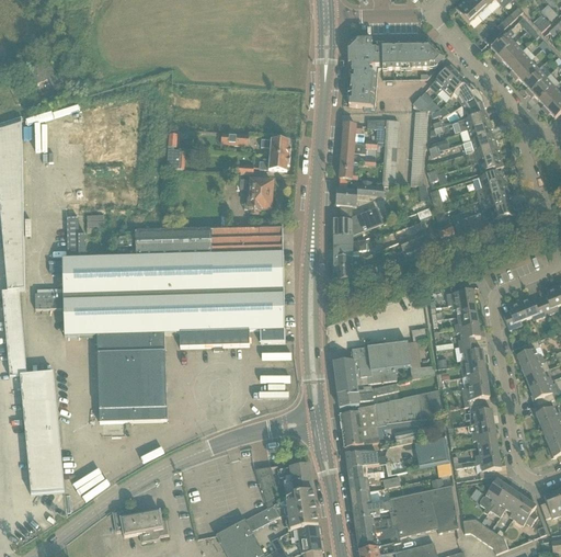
[(478,14),(465,0),(455,8),(469,23),(478,14)]
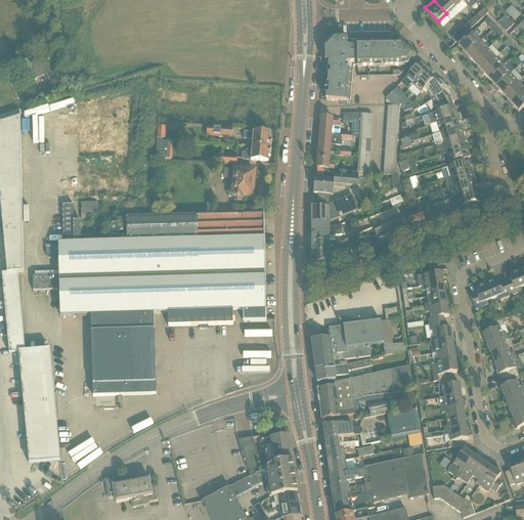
[(454,6),(449,0),(434,0),(446,13),(454,6)]
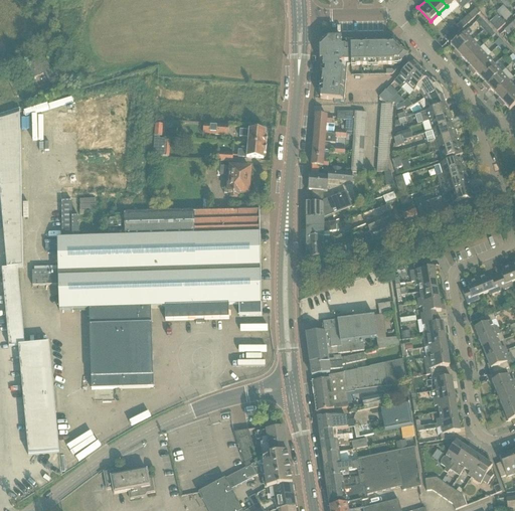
[(497,9),(501,14),(508,8),(504,3),(497,9)]
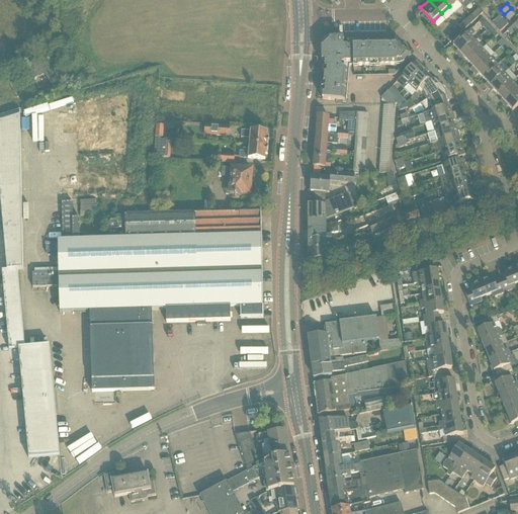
[(479,6),(475,10),(470,13),(475,17),(483,10),(479,6)]
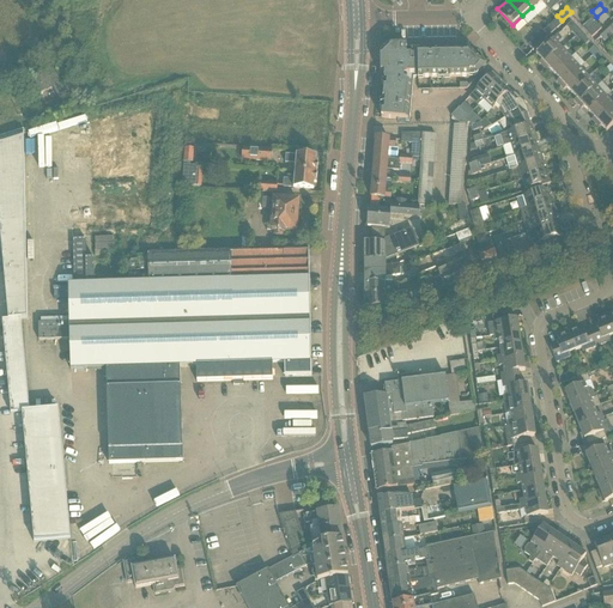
[(605,10),(596,17),(601,22),(610,14),(605,10)]
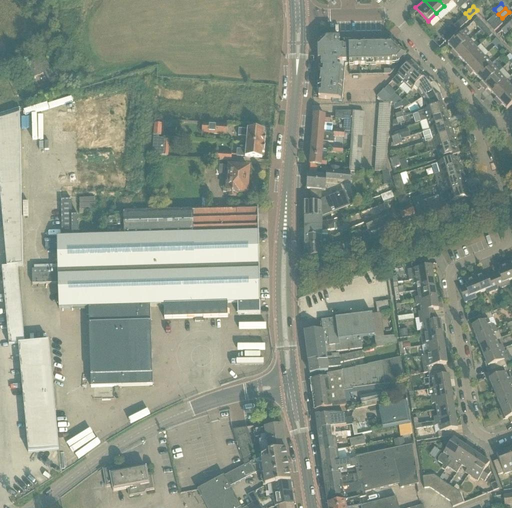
[(498,17),(490,24),(494,29),(502,21),(498,17)]
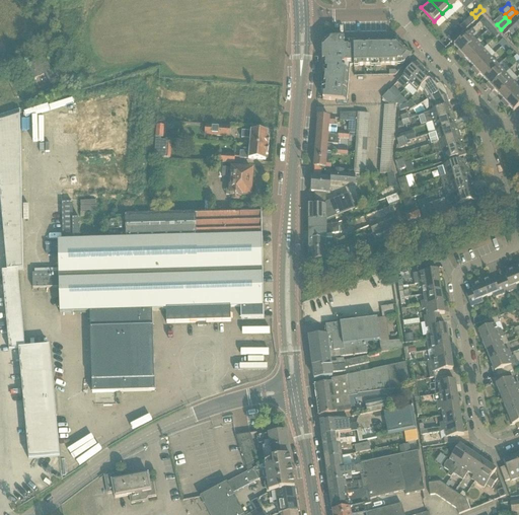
[(459,53),(475,39),(471,33),(475,29),(472,26),(453,43),(458,48),(456,50),(459,53)]
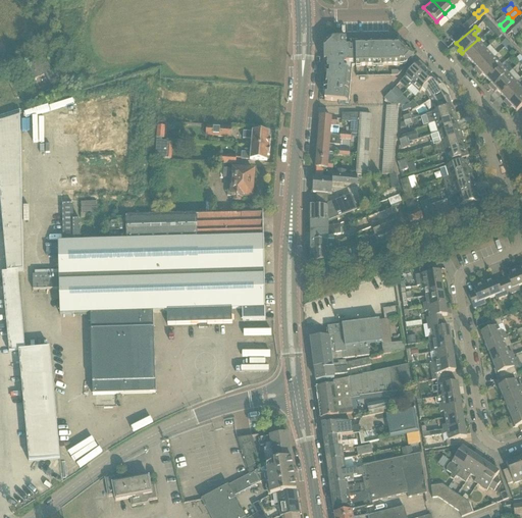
[(452,35),(451,37),(454,40),(458,36),(462,33),(458,29),(455,32),(452,35)]
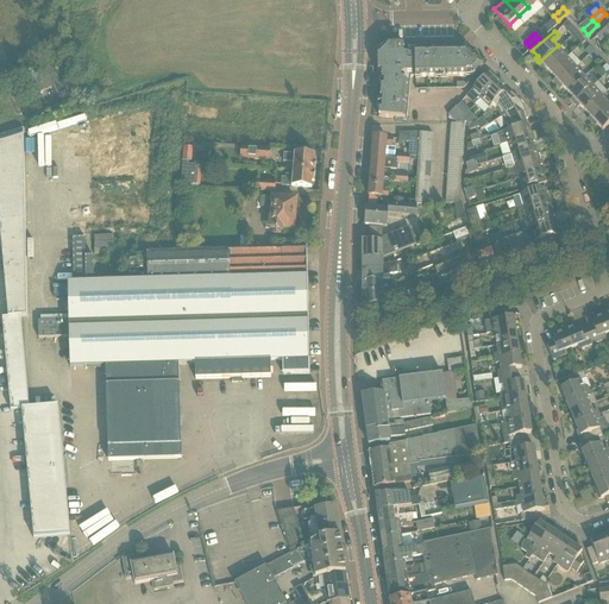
[(472,73),(482,62),(466,46),(465,46),(465,44),(403,45),(403,42),(388,42),(388,45),(388,46),(381,52),(377,52),(378,68),(381,68),(382,77),(380,96),(383,96),(382,105),(380,105),(378,113),(407,117),(410,74),(472,73)]
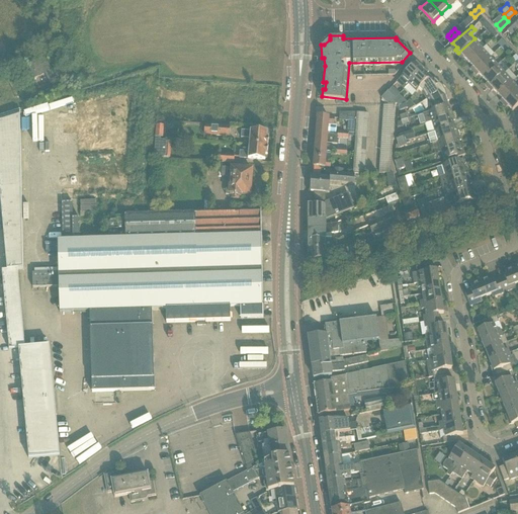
[(467,59),(482,46),(475,38),(458,53),(461,57),(463,55),(467,59)]
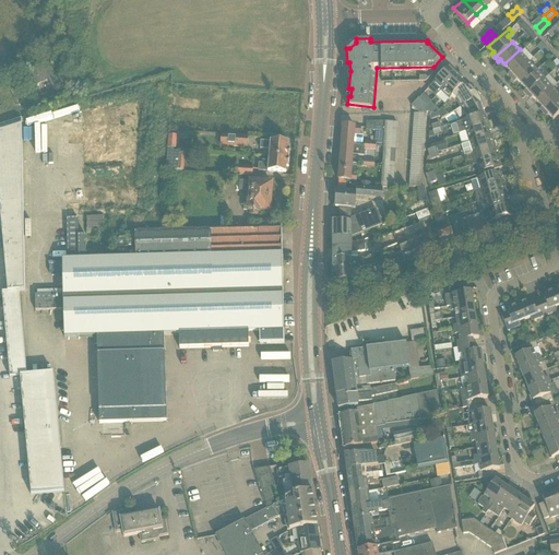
[(510,74),(527,59),(520,49),(504,63),(510,69),(508,71),(510,74)]
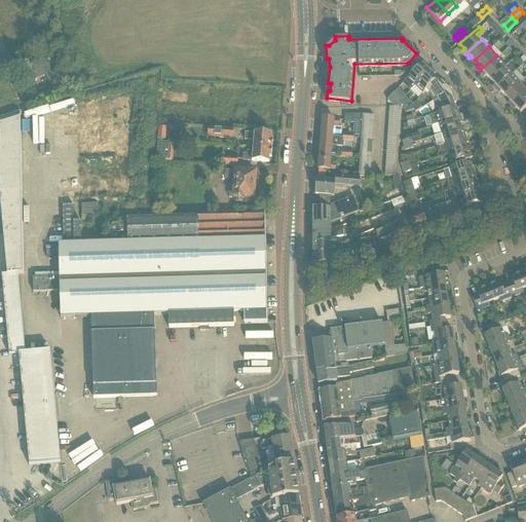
[(490,76),(504,64),(496,56),(480,70),(484,74),(486,72),(490,76)]
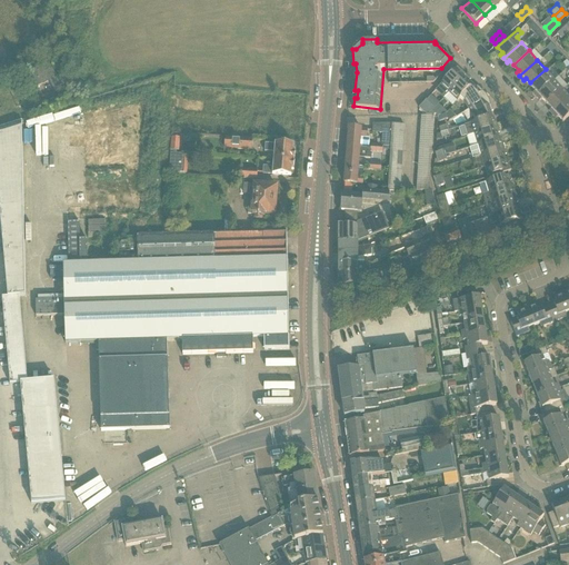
[(458,65),(436,87),(443,95),(445,95),(466,72),(458,65)]
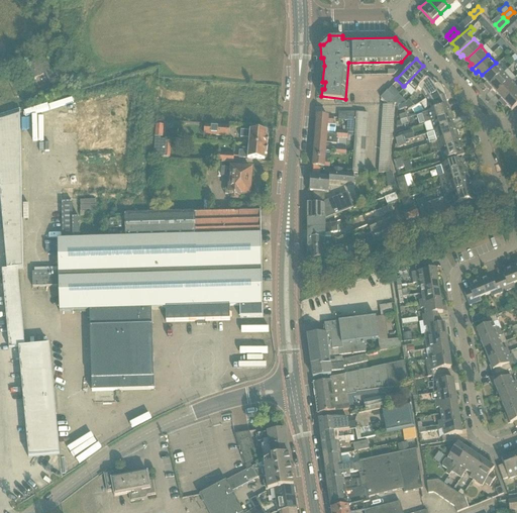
[(487,85),(503,71),(496,63),(482,75),(486,80),(484,82),(487,85)]
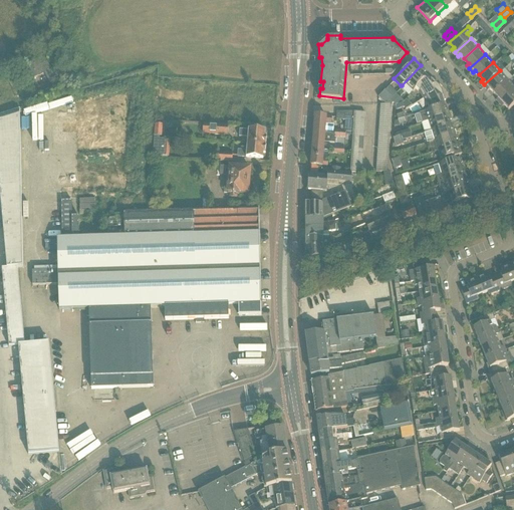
[(419,82),(427,73),(424,70),(425,69),(421,65),(406,81),(413,88),(417,84),(419,82)]
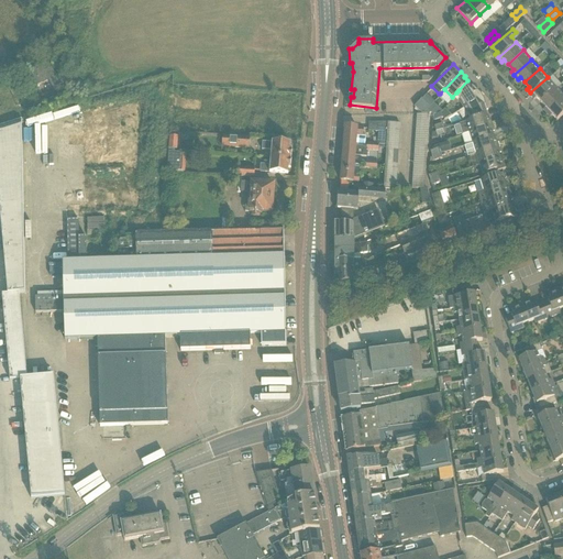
[(541,99),(555,86),(548,77),(530,92),(534,97),(537,95),(541,99)]
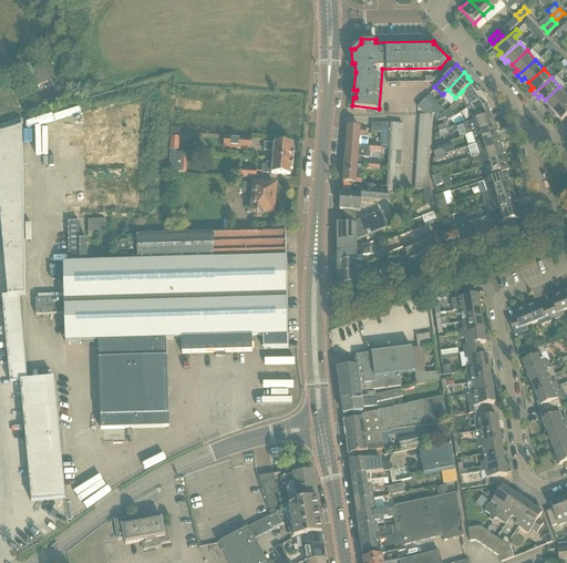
[(462,91),(459,94),(462,96),(467,105),(485,93),(484,91),(476,83),(474,84),(471,81),(462,91)]
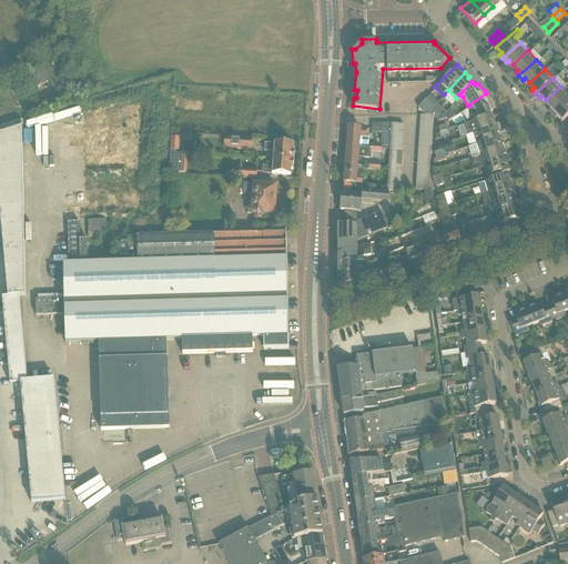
[(551,111),(567,94),(560,87),(546,100),(550,106),(548,108),(551,111)]
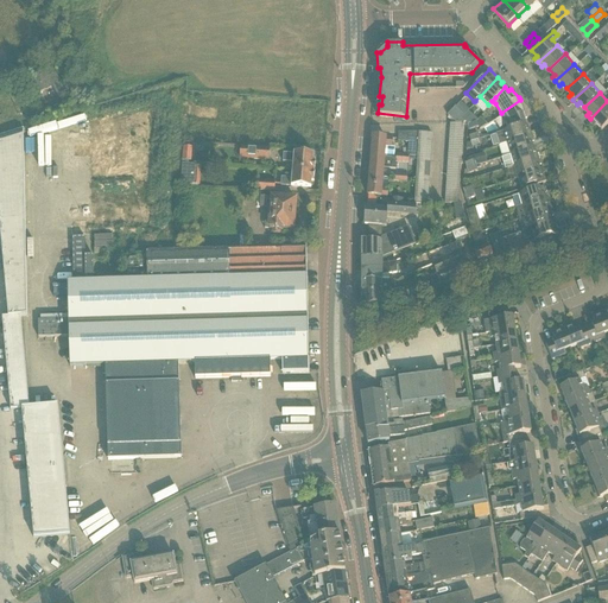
[(520,100),(501,113),(506,121),(508,125),(508,126),(526,121),(524,115),(526,114),(523,103),(520,100)]
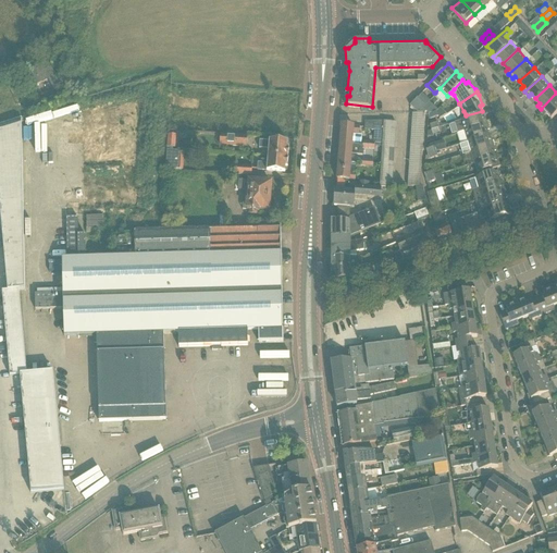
[(556,93),(541,109),(544,113),(546,111),(551,117),(556,110),(556,93)]
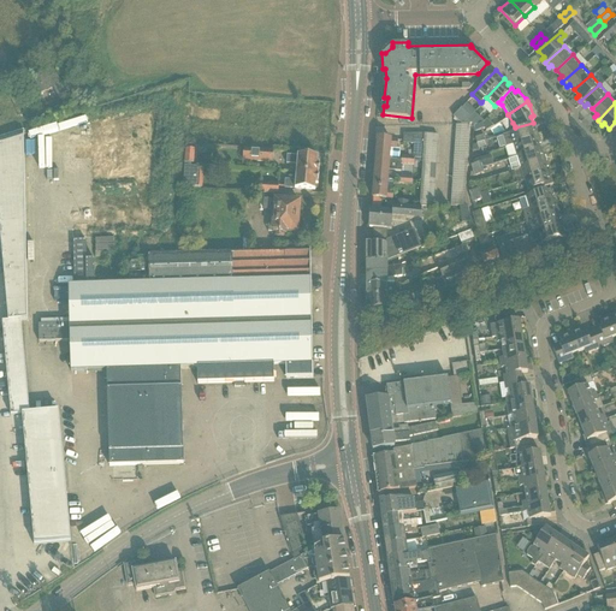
[(461,104),(454,112),(462,120),(463,120),(468,116),(471,113),(461,104)]
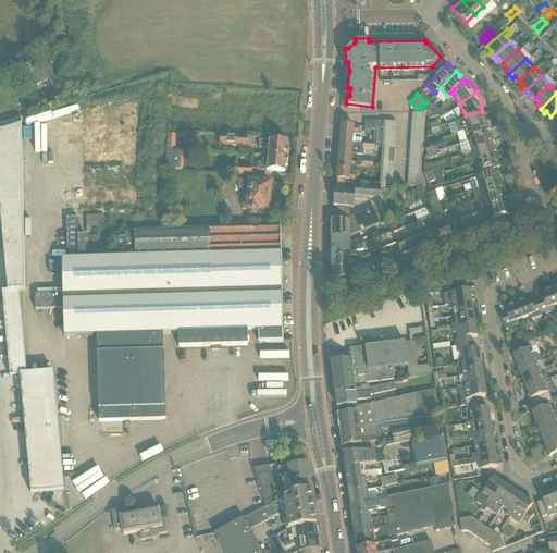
[(423,105),(419,109),(424,109),(426,108),(430,111),(437,108),(438,107),(429,99),(425,102),(423,105)]
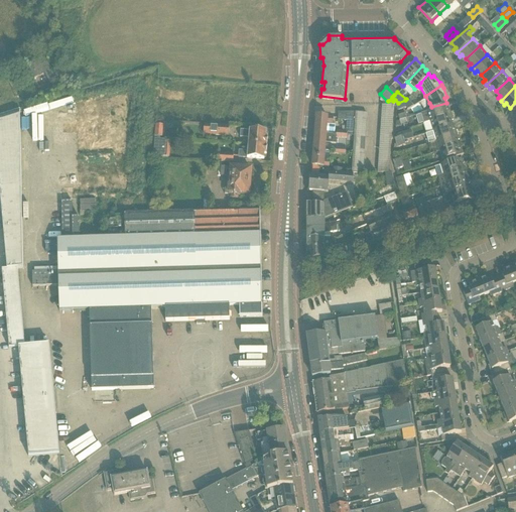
[(447,107),(446,103),(431,107),(431,106),(421,110),(424,120),(430,118),(452,111),(449,106),(447,107)]
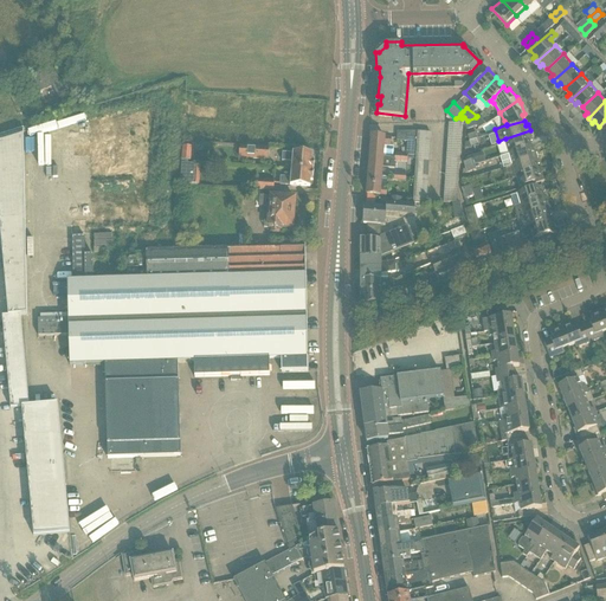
[(0,130),(0,154),(24,153),(23,124),(0,130)]
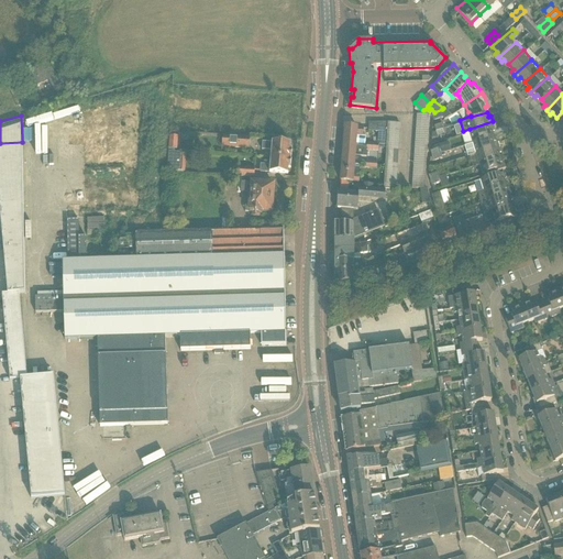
[(387,129),(387,125),(387,119),(370,119),(368,127),(378,128),(387,129)]
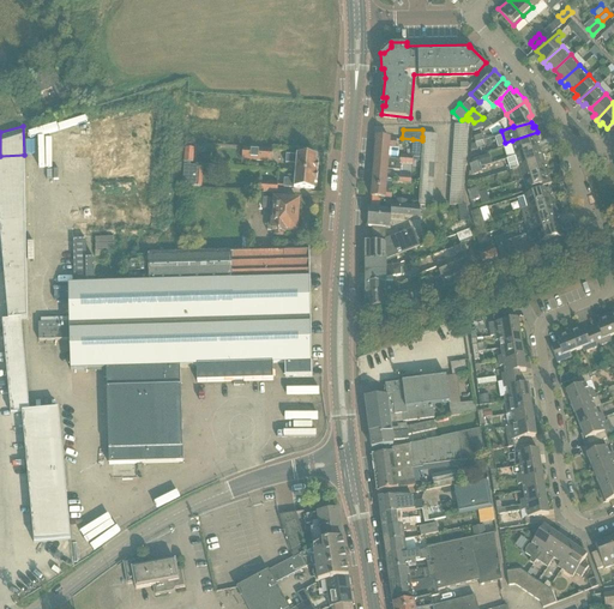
[(540,140),(537,132),(512,140),(516,151),(516,152),(539,145),(537,140),(540,140)]
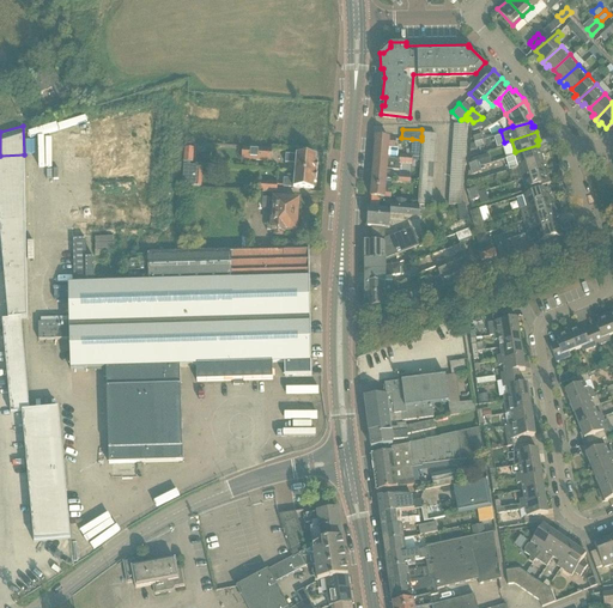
[(376,134),(374,153),(387,154),(388,143),(394,144),(395,137),(388,135),(376,134)]
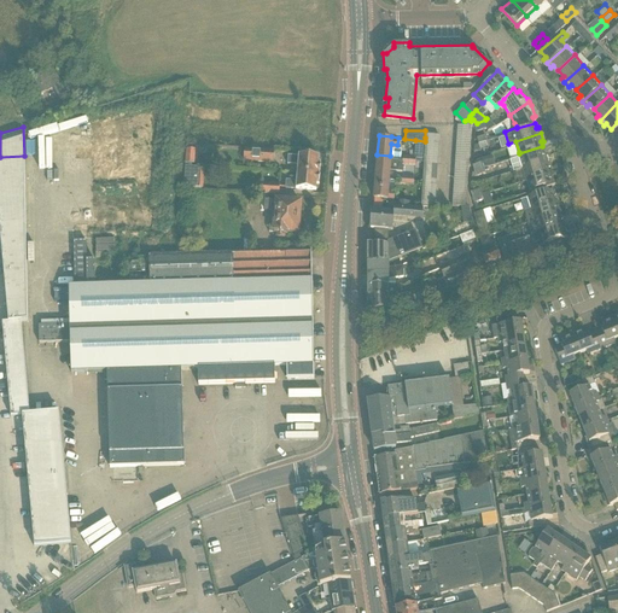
[(424,158),(425,141),(415,140),(414,153),(415,153),(415,157),(424,158)]
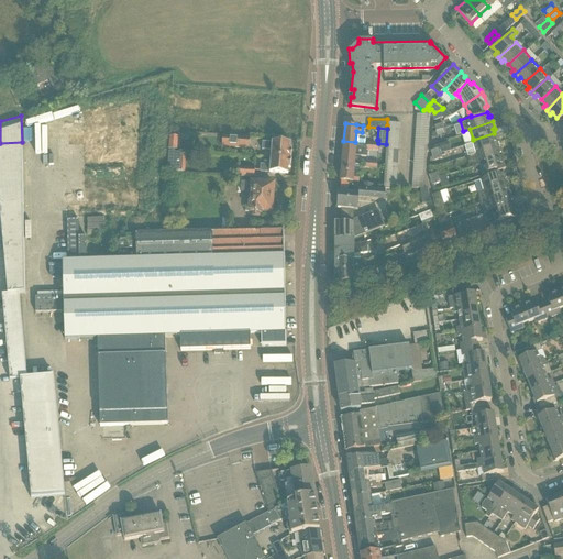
[(52,130),(52,218),(140,218),(140,130),(52,130)]
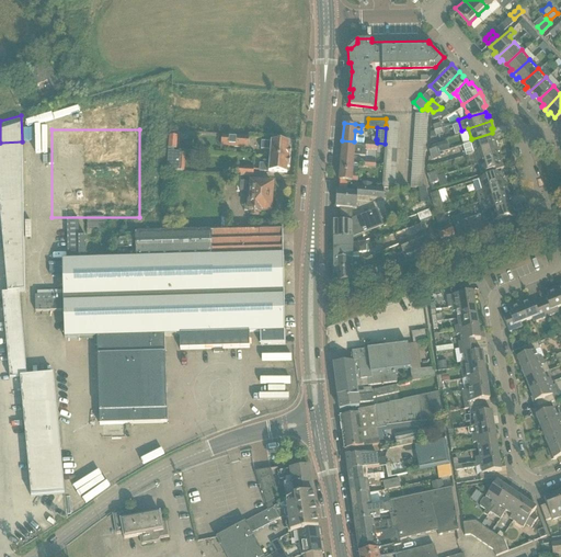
[(221,132),(221,143),(248,144),(248,133),(221,132)]
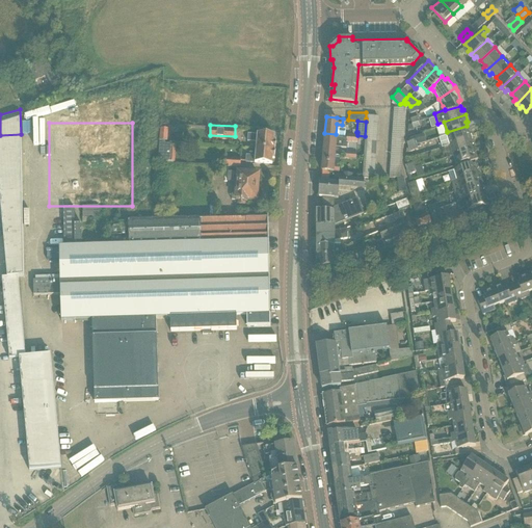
[(472,135),(470,130),(468,130),(467,126),(447,132),(441,133),(444,143),(450,141),(472,135)]
